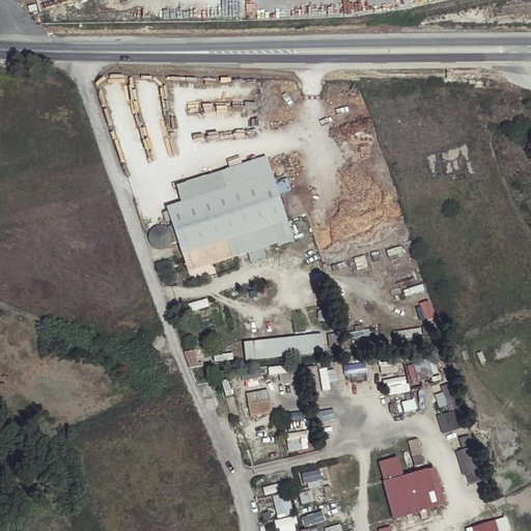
[(228,240),(287,221),(267,157),(176,185),(183,202),(166,207),(188,272),(233,256),(228,240)]
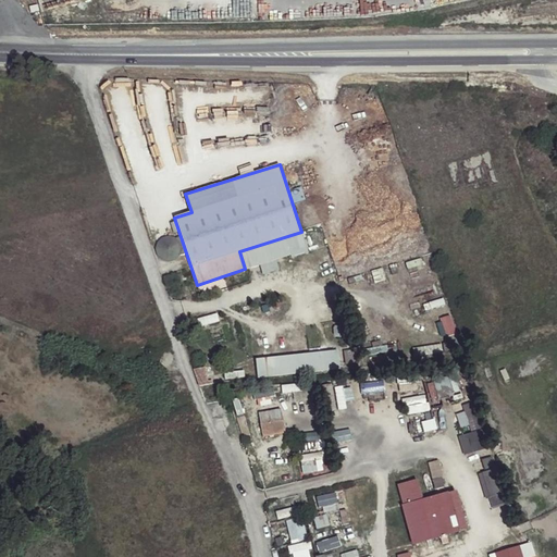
[(301,232),(239,251),(245,269),(307,248),(301,232)]
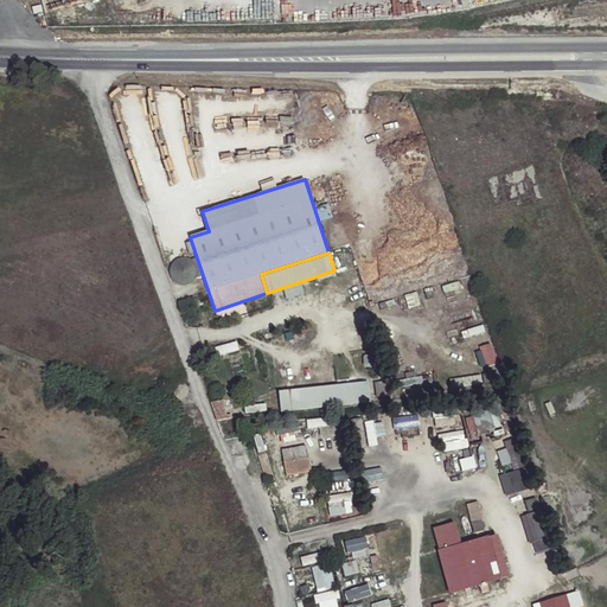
[(370,402),(369,382),(279,391),(281,411),(370,402)]
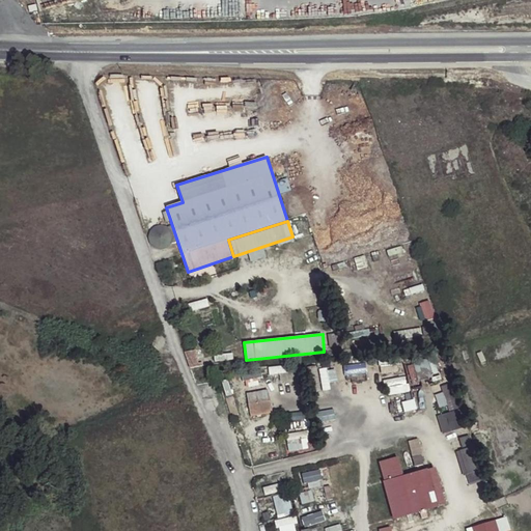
[(429,375),(424,360),(407,365),(412,382),(429,375)]
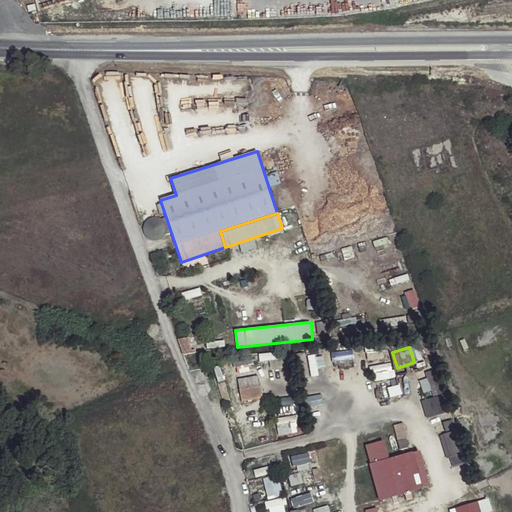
[(299,377),(317,376),(317,367),(323,366),(322,351),(297,353),(299,377)]
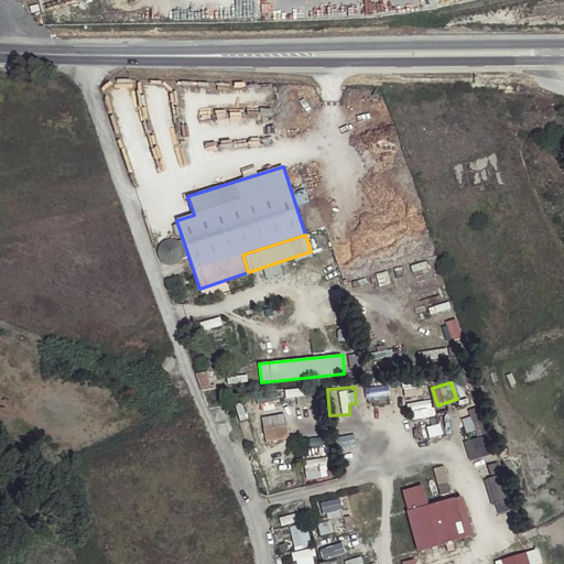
[(289,438),(285,425),(263,429),(267,444),(289,438)]
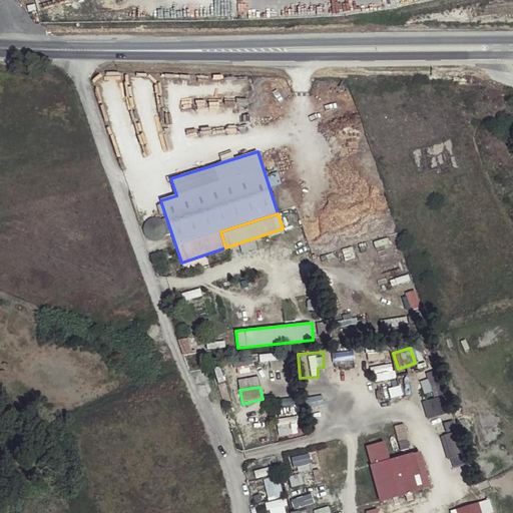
[(427,418),(441,414),(436,397),(422,401),(427,418)]
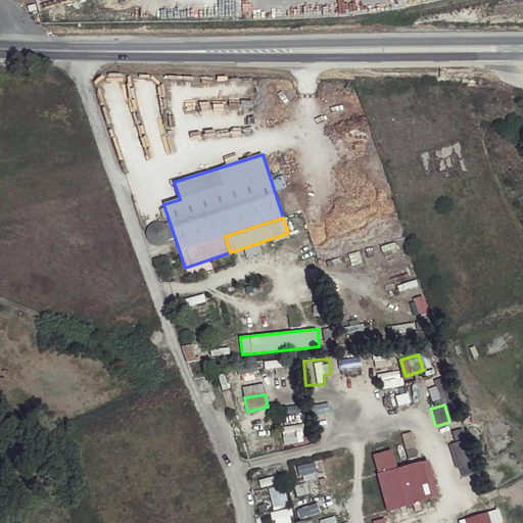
[(412,432),(401,434),(408,460),(418,457),(412,432)]
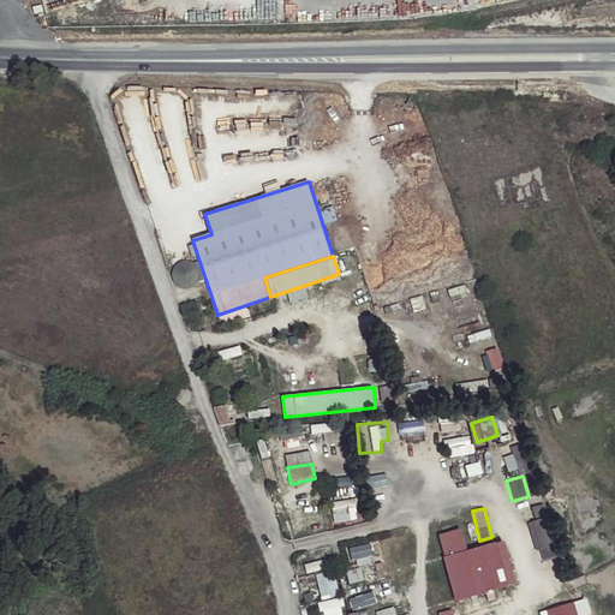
[(435,533),(452,599),(512,585),(501,541),(464,549),(458,529),(435,533)]
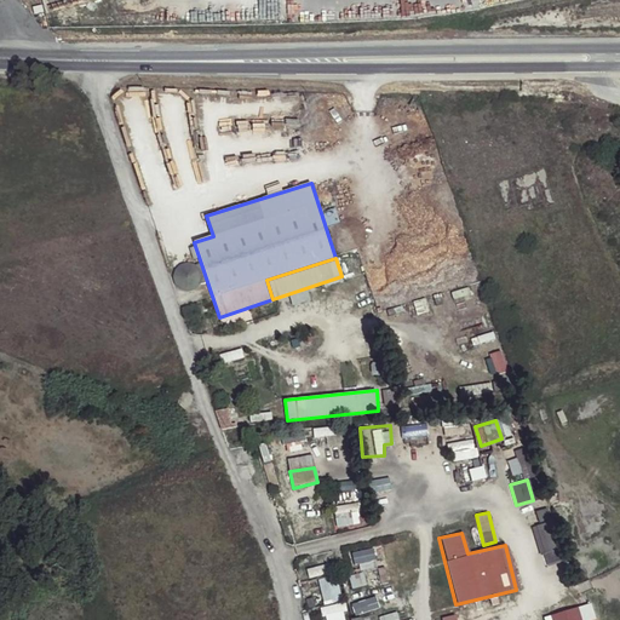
[(352,562),(374,561),(373,549),(351,550),(352,562)]
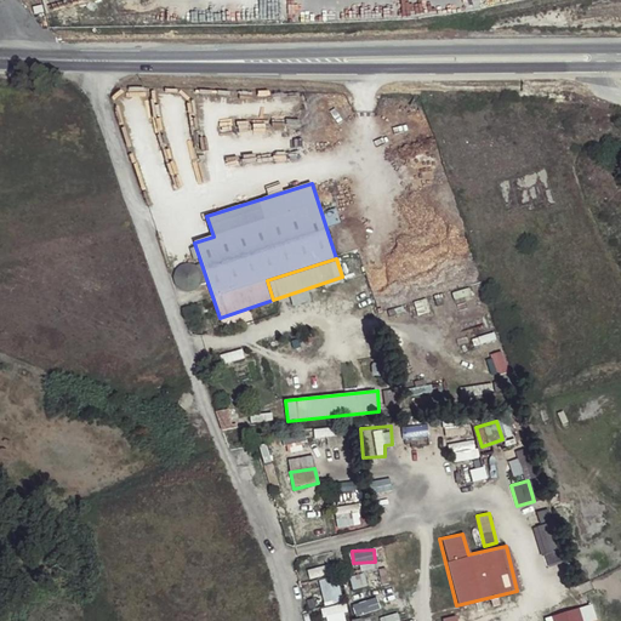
[(337,575),(318,581),(324,600),(343,596),(337,575)]
